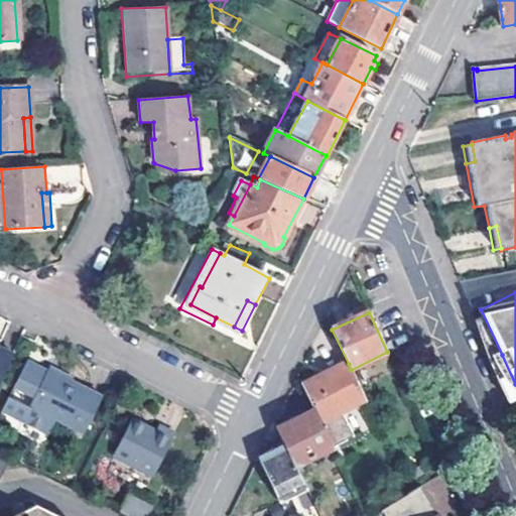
[(0,347),(0,380),(13,354),(0,347)]
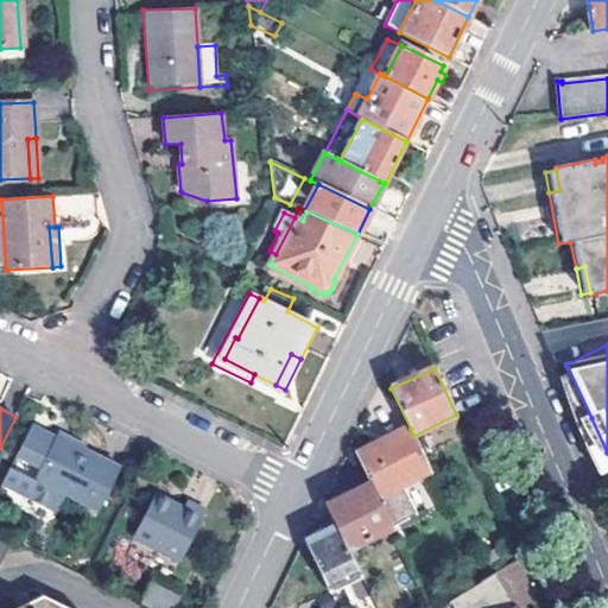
[(119,468),(97,456),(95,460),(90,457),(70,447),(31,426),(14,461),(52,481),(46,492),(40,505),(70,520),(80,501),(97,508),(119,468)]
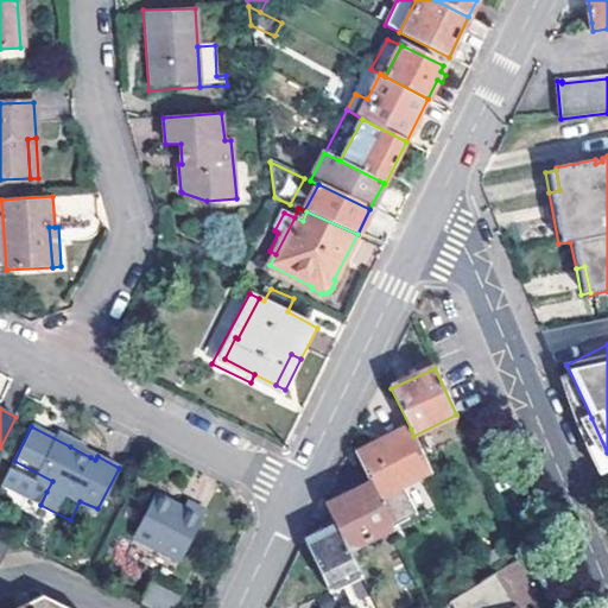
[(372,487),(378,499),(432,473),(413,436),(411,429),(358,455),(372,487)]
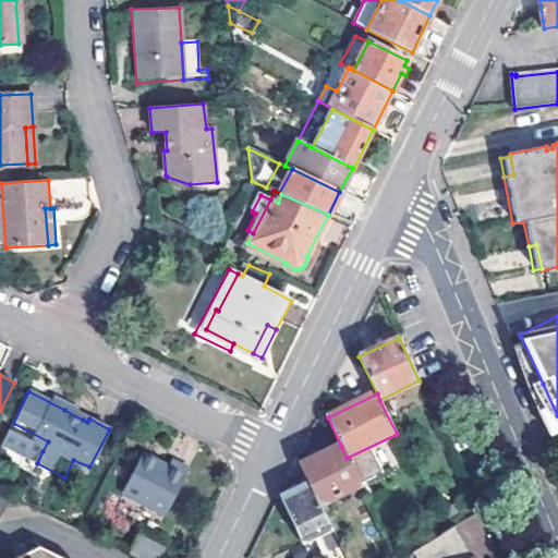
[(87,422),(89,419),(92,415),(68,403),(64,410),(83,420),(87,422)]
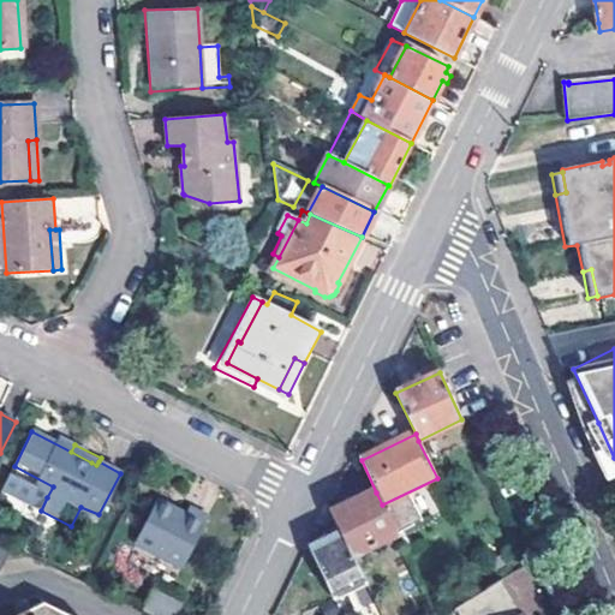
[(3,490),(41,511),(47,497),(10,477),(3,490)]
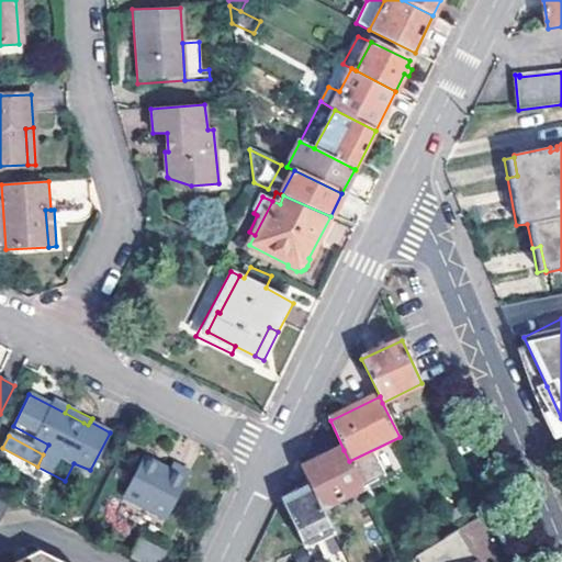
[(312,489),(323,509),(363,490),(349,461),(344,450),(303,470),(312,489)]
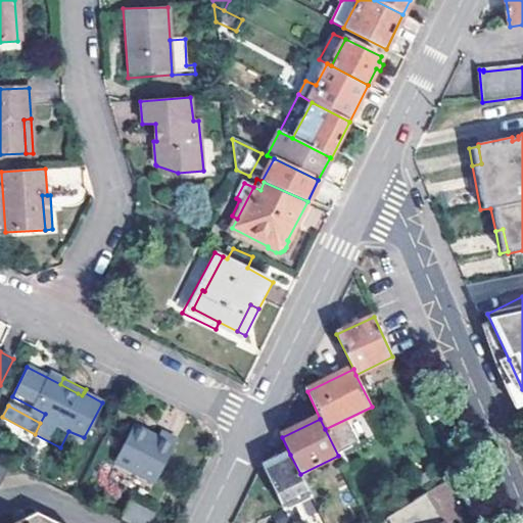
[(135,424),(132,430),(140,434),(143,436),(146,430),(135,424)]
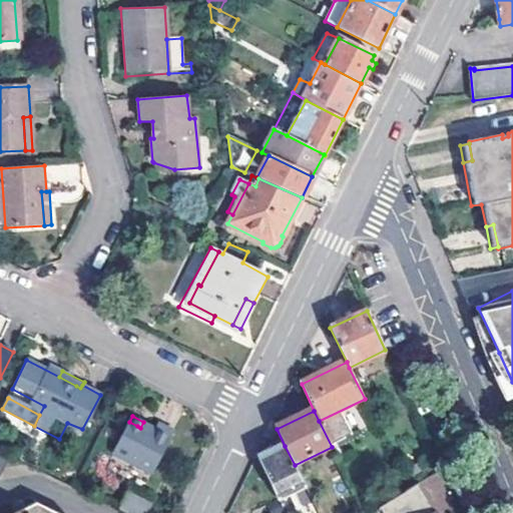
[(158,422),(155,428),(143,422),(140,428),(137,426),(129,422),(112,452),(151,472),(175,430),(158,422)]
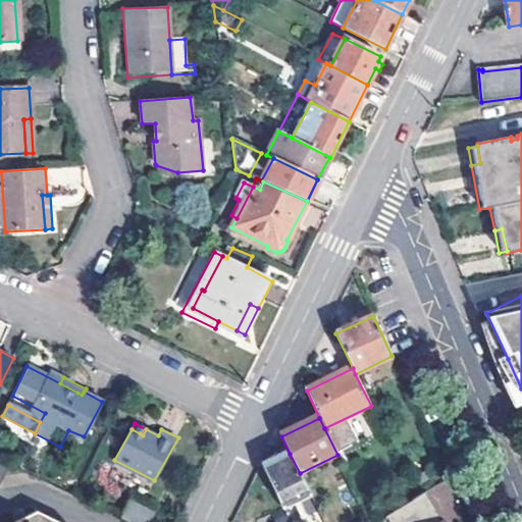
[(263,467),(281,504),(308,490),(300,473),(290,454),(263,467)]
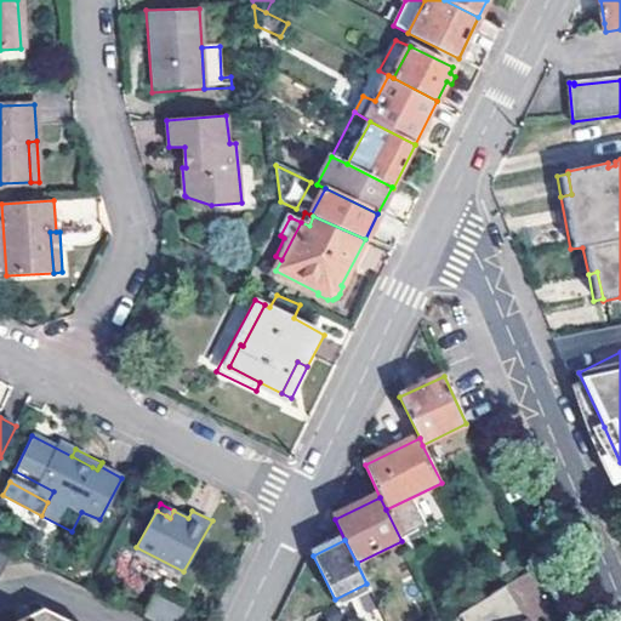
[(0,575),(15,552),(0,543),(0,575)]
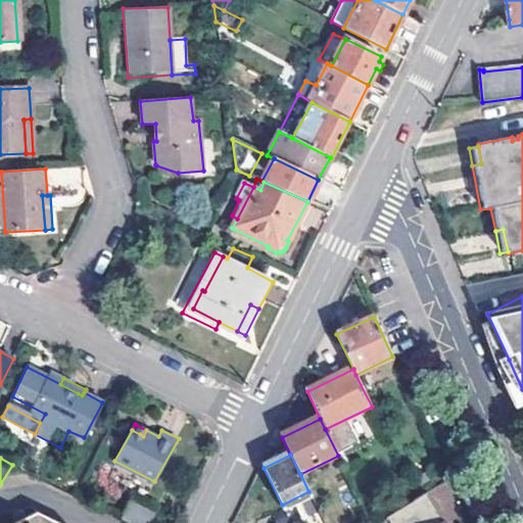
[(445,522),(428,493),(387,519),(389,522),(445,522)]
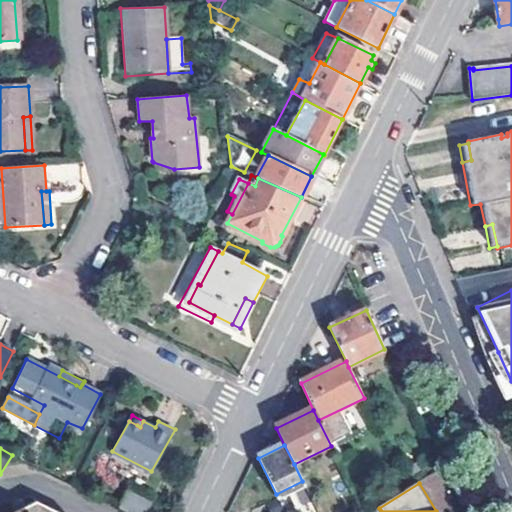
[(128,491),(120,507),(131,511),(146,511),(151,502),(128,491)]
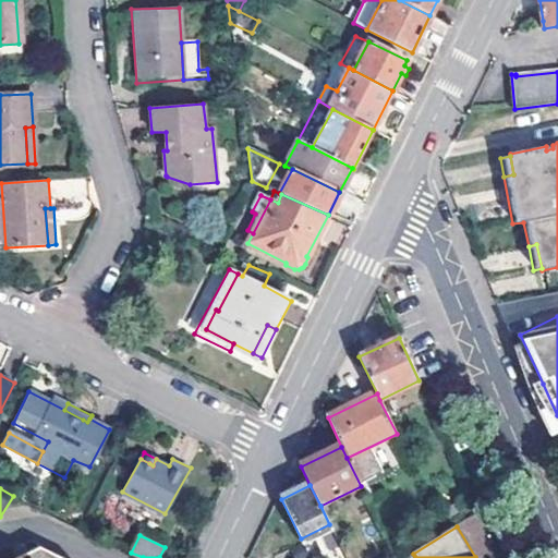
[(70,557),(38,541),(3,557),(70,557)]
